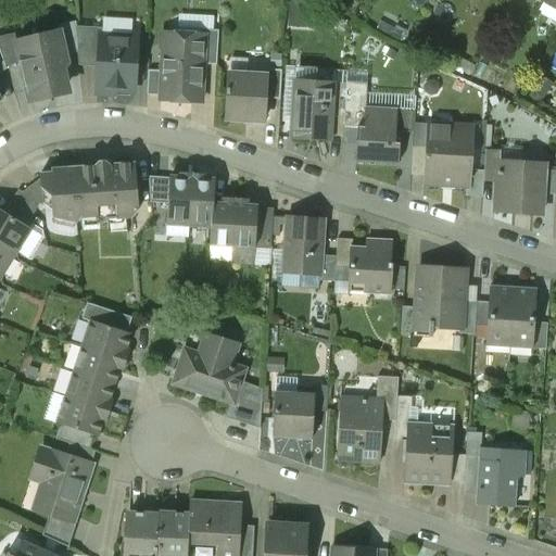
[(540,0),(539,3),(545,7),(541,16),(547,19),(555,0),(540,0)]
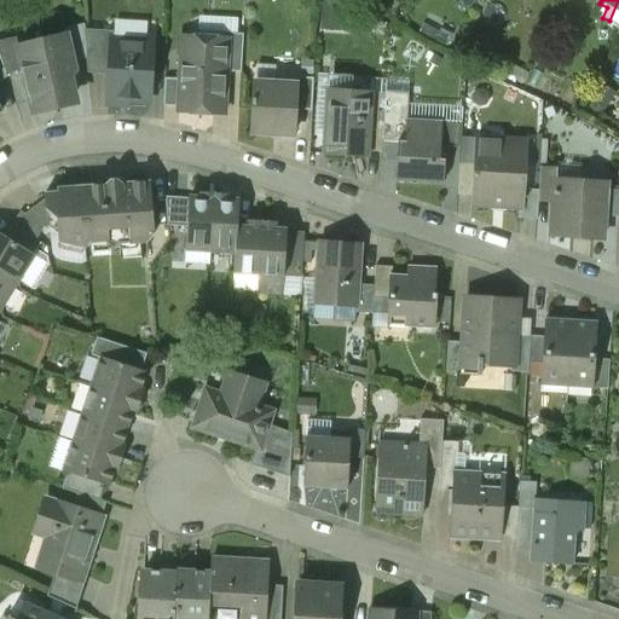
[(618,28),(618,0),(609,21),(606,27),(617,32),(618,28)]
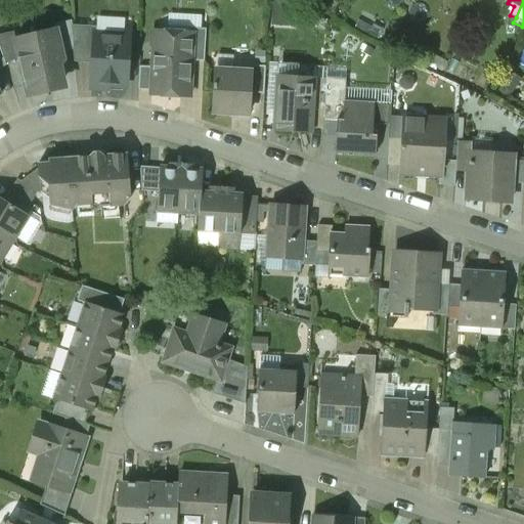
[(57,31),(62,51),(73,48),(72,25),(71,20),(55,25),(56,31),(57,31)]
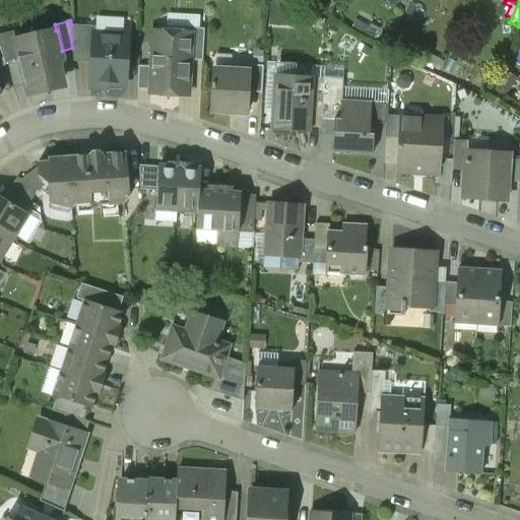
[(71,24),(72,48),(74,60),(91,61),(93,34),(95,34),(95,25),(71,24)]
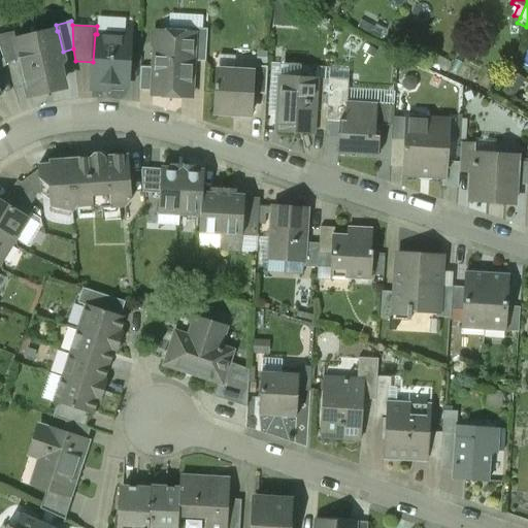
[(190,28),(189,35),(195,35),(193,62),(205,62),(207,29),(190,28)]
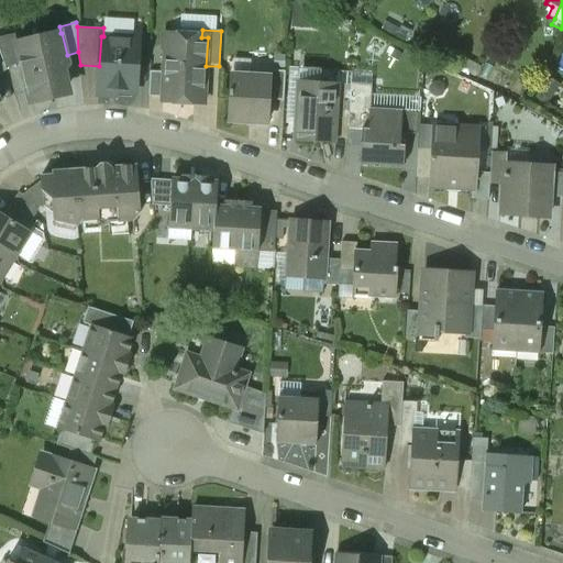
[(0,36),(0,54),(4,67),(21,64),(17,47),(19,47),(15,33),(0,36)]
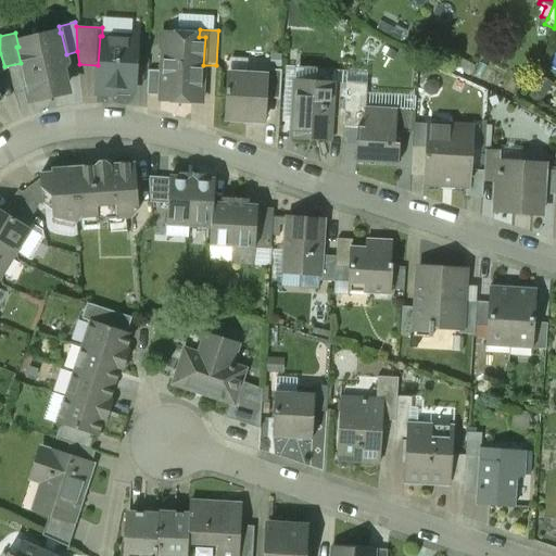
[(66,54),(61,33),(60,33),(39,37),(37,41),(19,47),(16,47),(21,63),(30,101),(52,96),(51,89),(67,85),(61,55),(66,54)]
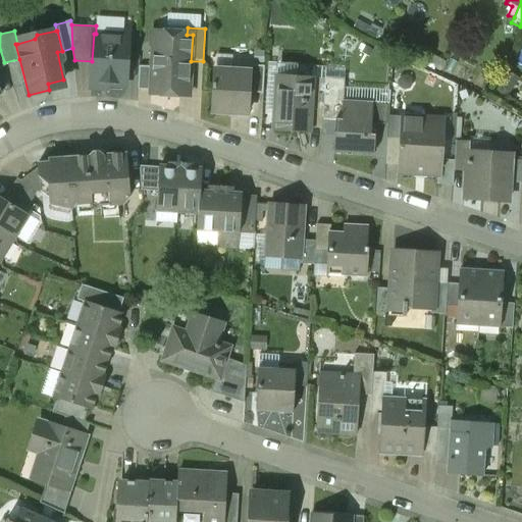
[(151,45),(153,47),(152,67),(150,90),(150,94),(189,97),(191,61),(193,35),(187,35),(166,34),(166,32),(157,32),(153,33),(151,36),(151,45)]
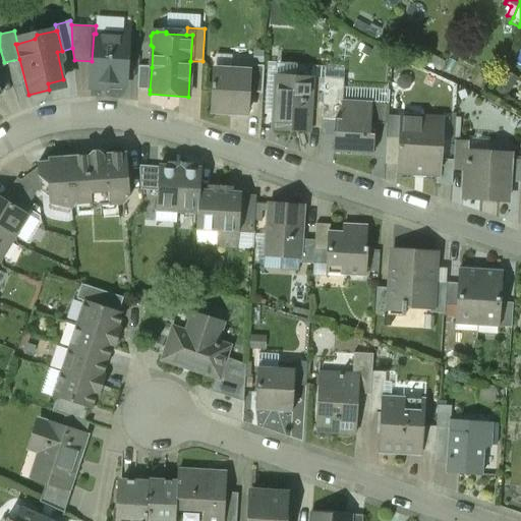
[(96,34),(94,34),(92,61),(91,82),(125,84),(128,36),(96,34)]
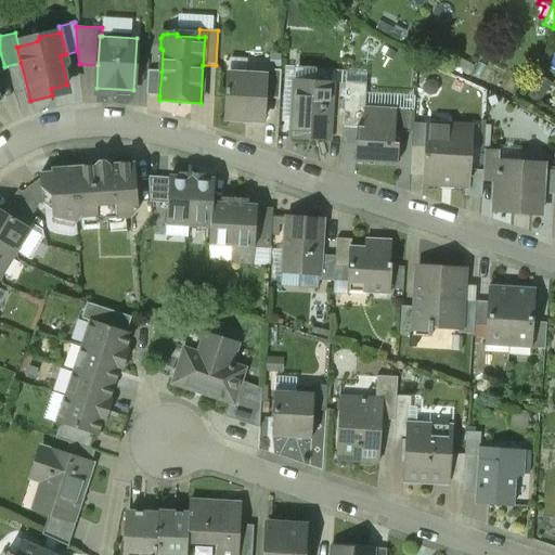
[(263,68),(263,76),(266,76),(265,99),(279,100),(281,69),(263,68)]
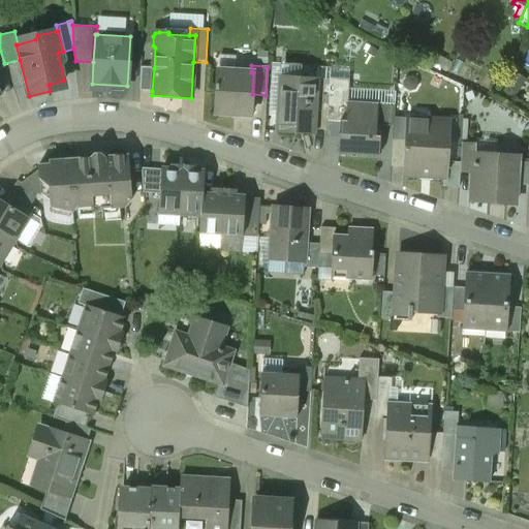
[(152,91),(154,68),(141,67),(139,91),(152,91)]
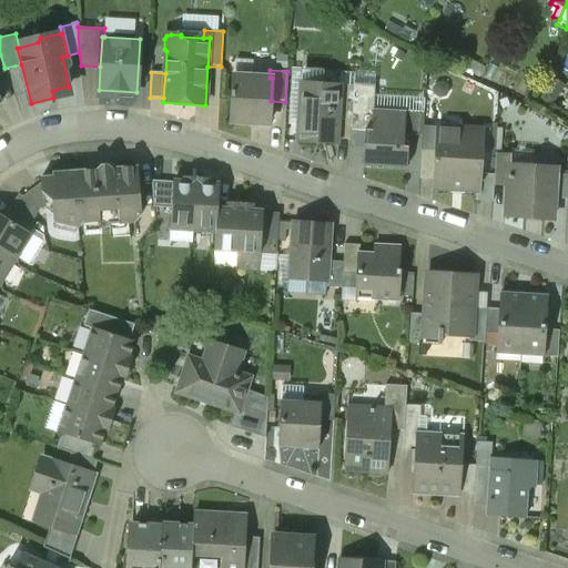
[(270,78),(234,75),(234,91),(231,91),(231,99),(233,99),(232,123),(270,124),(271,101),(272,78),(270,78)]
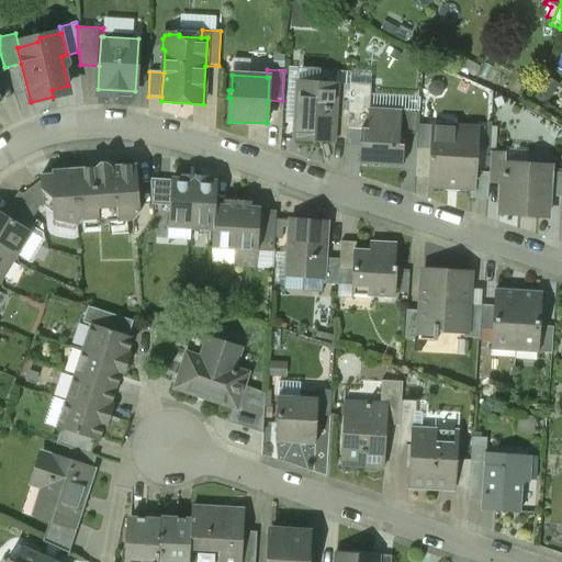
[(337,85),(303,83),(302,97),(298,96),(294,141),(316,143),(317,137),(334,138),(337,85)]
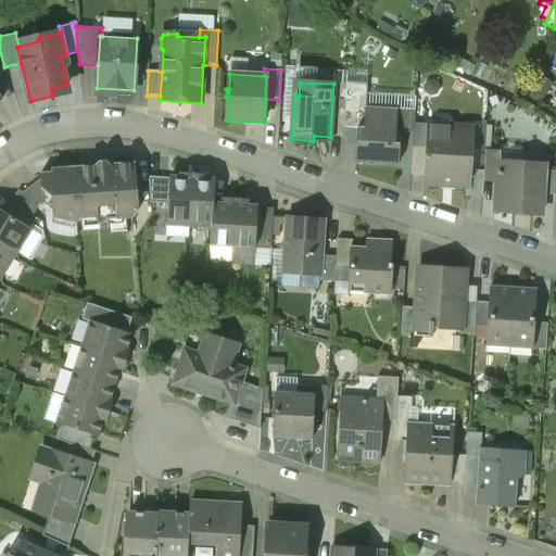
[(346,85),(333,84),(330,137),(343,138),(343,127),(345,92),(346,85)]
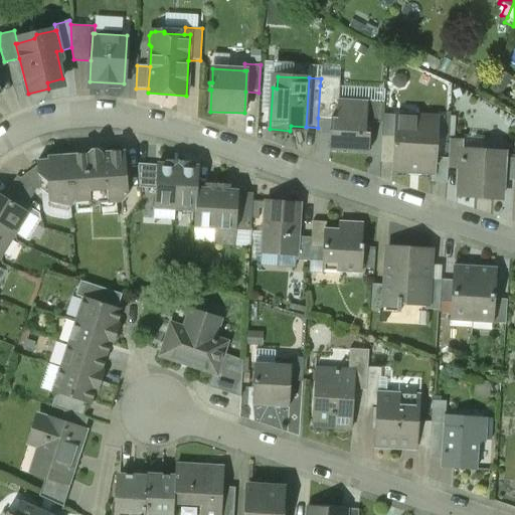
[(320,86),(318,118),(331,119),(331,116),(336,117),(337,99),(339,99),(339,87),(320,86)]
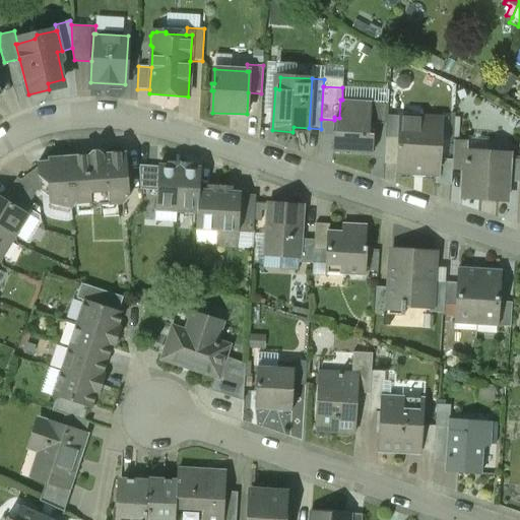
[(342,100),(340,100),(339,118),(334,117),(334,120),(332,152),(373,155),(375,136),(370,135),(372,102),(342,100)]
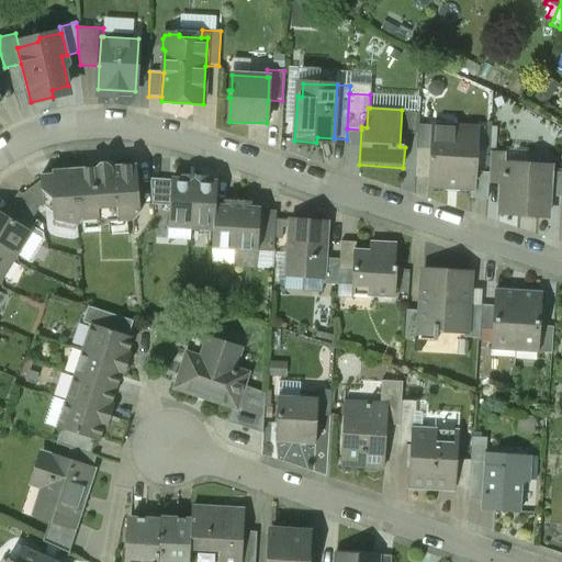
[(479,128),(430,125),(429,150),(428,177),(427,187),(473,189),(474,189),(475,172),(479,128)]
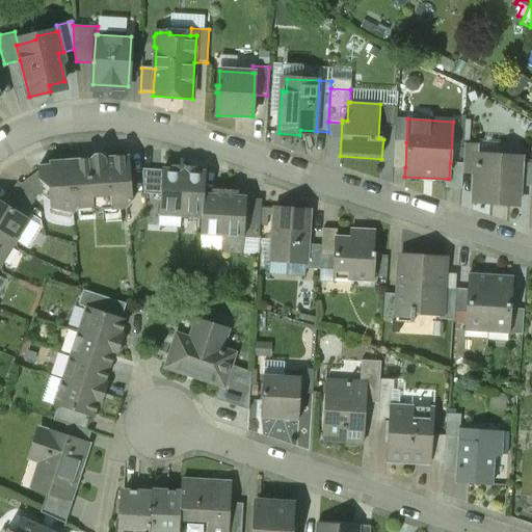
[(405,167),(406,142),(394,141),(393,167),(405,167)]
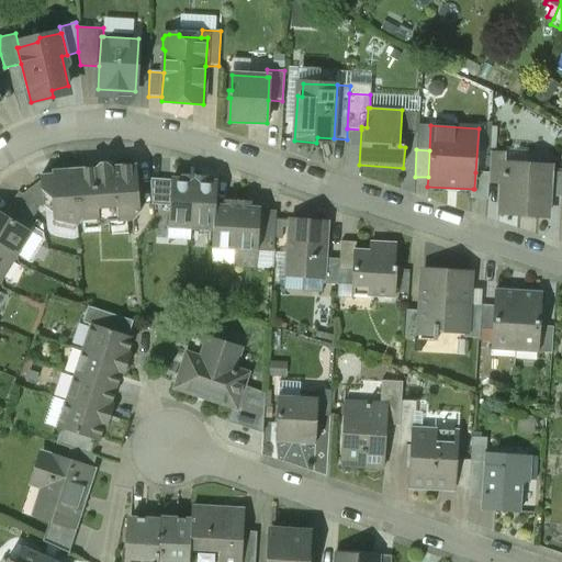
[(502,182),(503,164),(503,156),(490,155),(490,173),(489,181),(502,182)]
